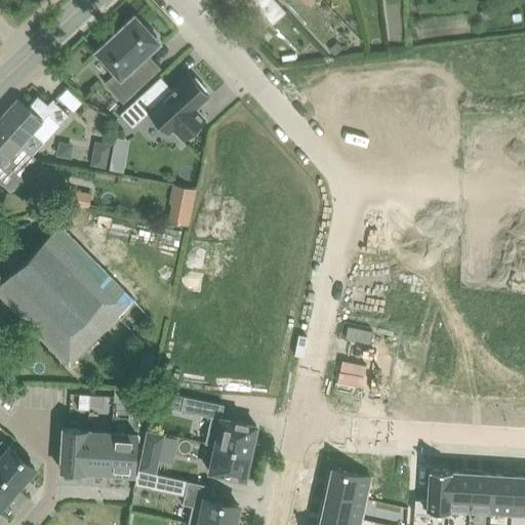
[(120,77),(158,42),(155,38),(157,36),(148,27),(146,28),(134,15),(95,51),(120,77)]
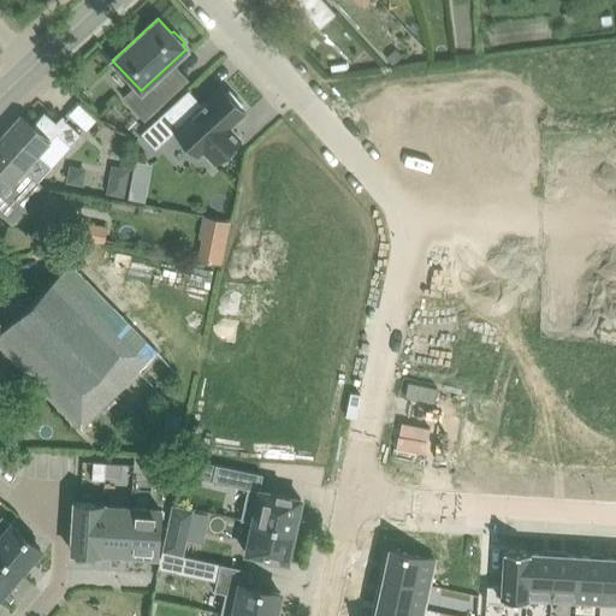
[(403,55),(395,47),(384,57),(392,65),(403,55)]
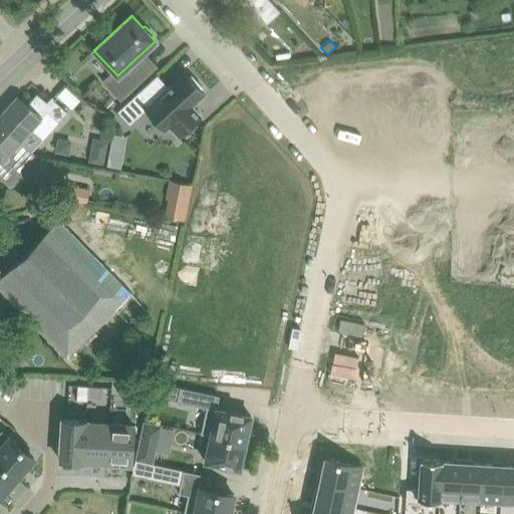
[(201,116),(192,107),(192,106),(204,94),(200,90),(203,87),(191,75),(189,77),(184,72),(168,87),(157,75),(117,111),(130,124),(146,109),(165,131),(169,127),(170,127),(178,137),(201,116)]
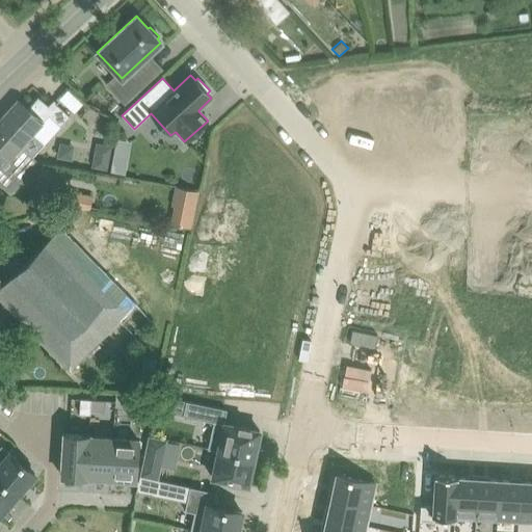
[(32,134),(49,115),(59,125),(69,115),(54,102),(49,107),(40,98),(28,110),(17,100),(0,118),(0,129),(19,147),(21,144),(31,156),(43,143),(32,134)]
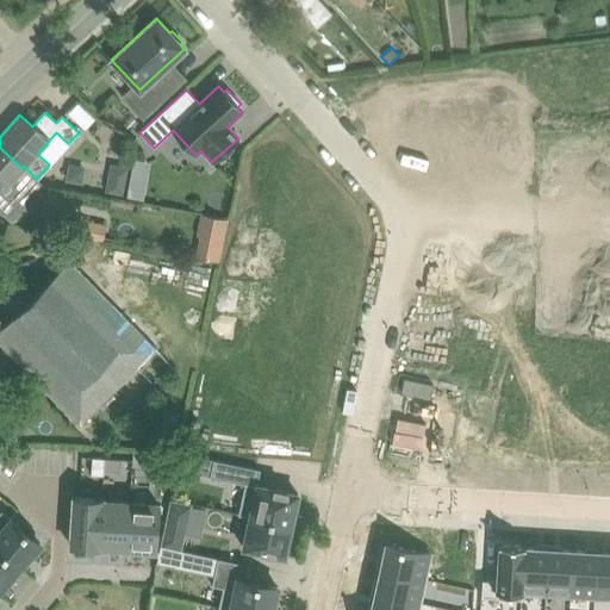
[(0,148),(0,211),(10,221),(32,197),(43,185),(36,179),(24,166),(22,168),(0,148)]
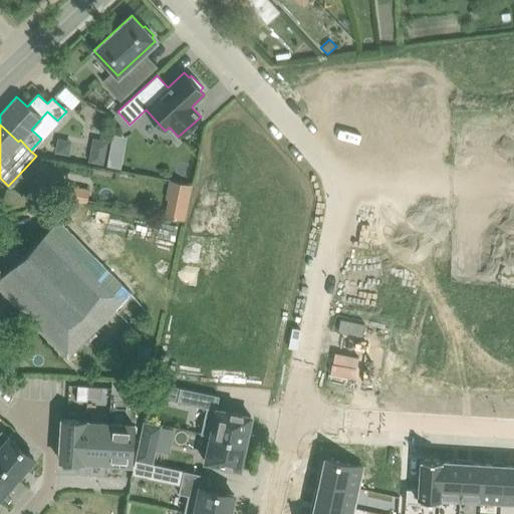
[(91,153),(90,163),(102,165),(104,155),(91,153)]
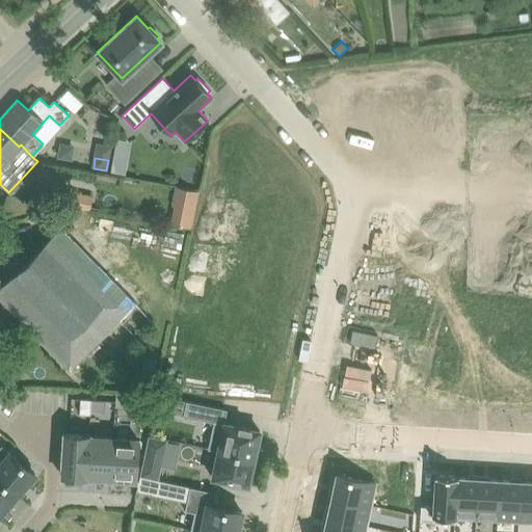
[(112,162),(110,173),(125,175),(126,164),(112,162)]
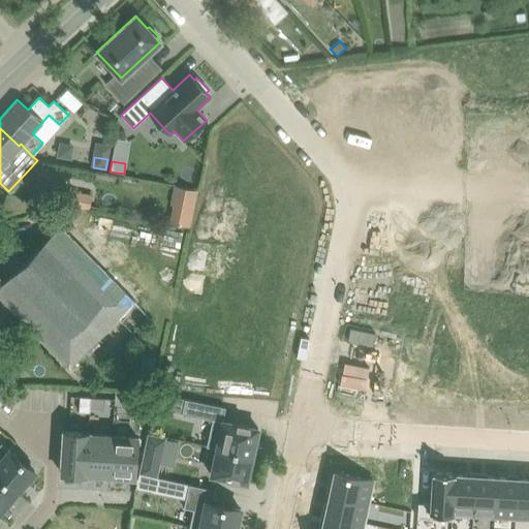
[(174,204),(192,208),(195,189),(178,185),(174,204)]
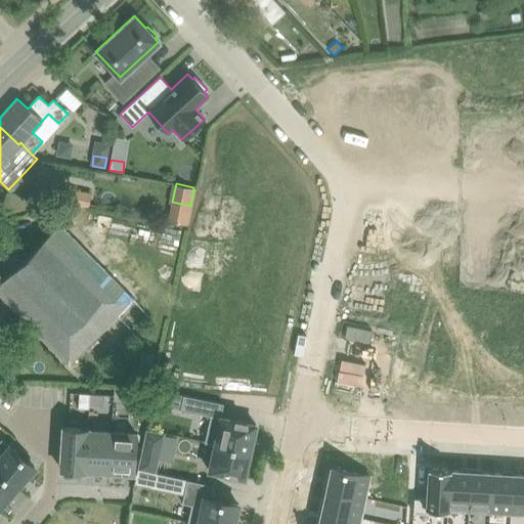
[(67,187),(63,201),(90,206),(92,192),(67,187)]
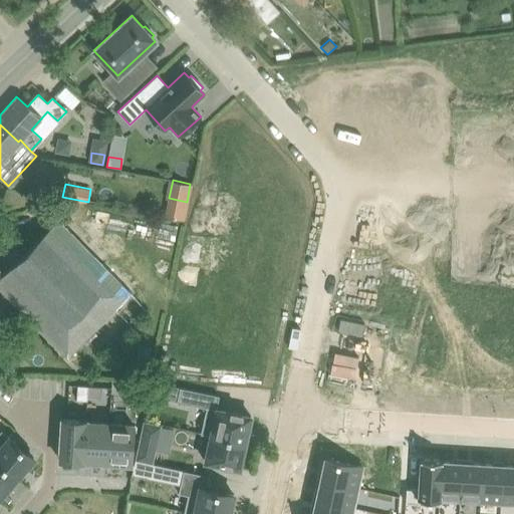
[(0,290),(66,358),(132,294),(58,219),(2,274),(0,271),(0,290)]
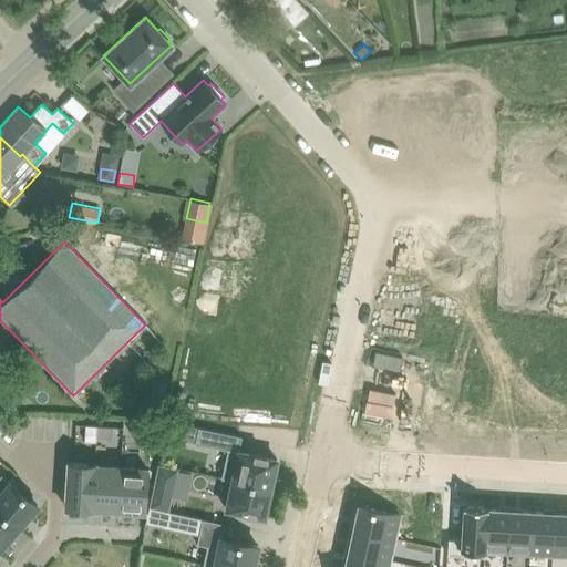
[(145,432),(145,421),(130,421),(129,432),(145,432)]
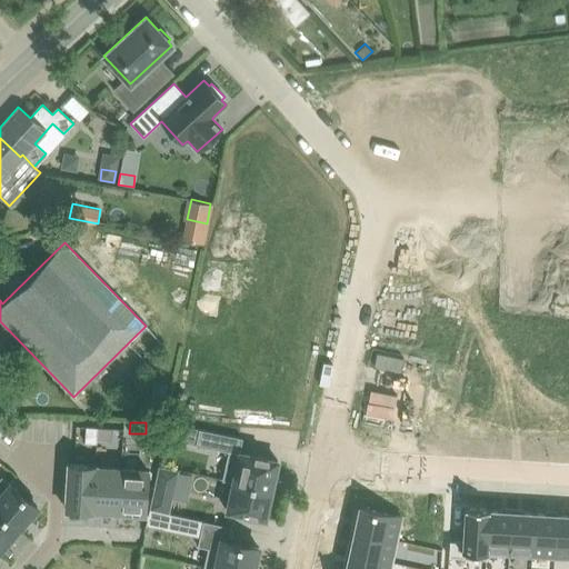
[(97,440),(97,428),(86,428),(86,443),(97,443),(97,440)]
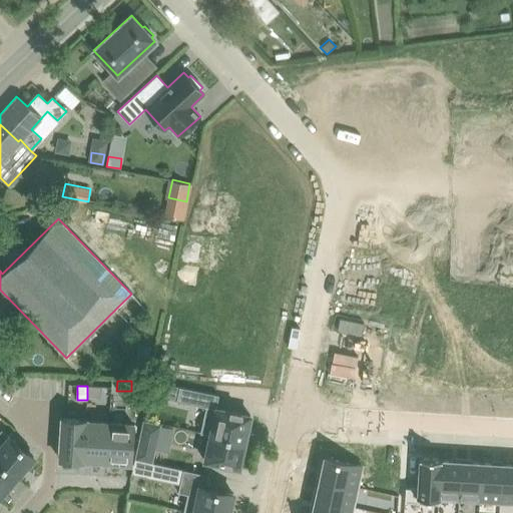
[(101,397),(101,387),(87,386),(87,397),(101,397)]
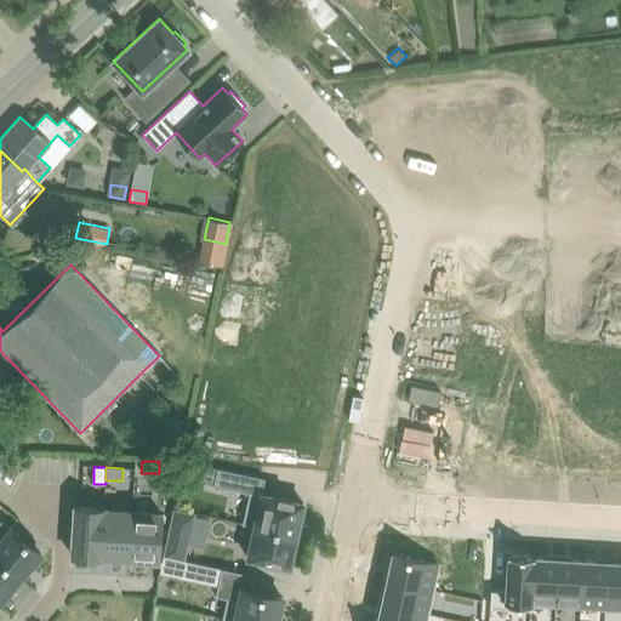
[(296,535),(303,503),(291,501),(292,500),(279,497),(260,494),(263,479),(218,469),(215,484),(249,491),(241,523),(254,525),(296,535)]
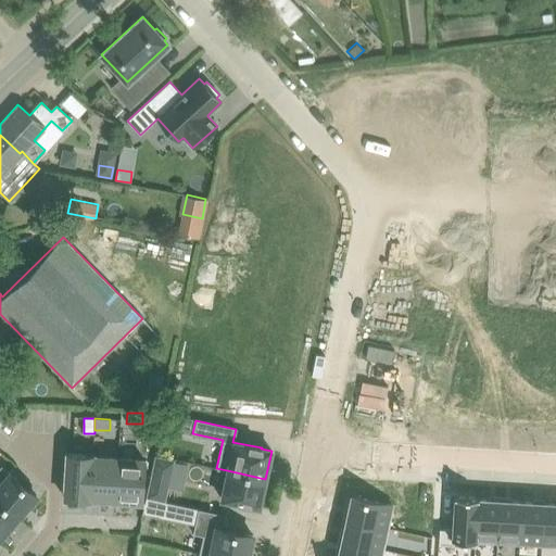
[(90,500),(92,456),(66,454),(64,497),(81,498),(81,501),(89,502),(89,500),(90,500)]
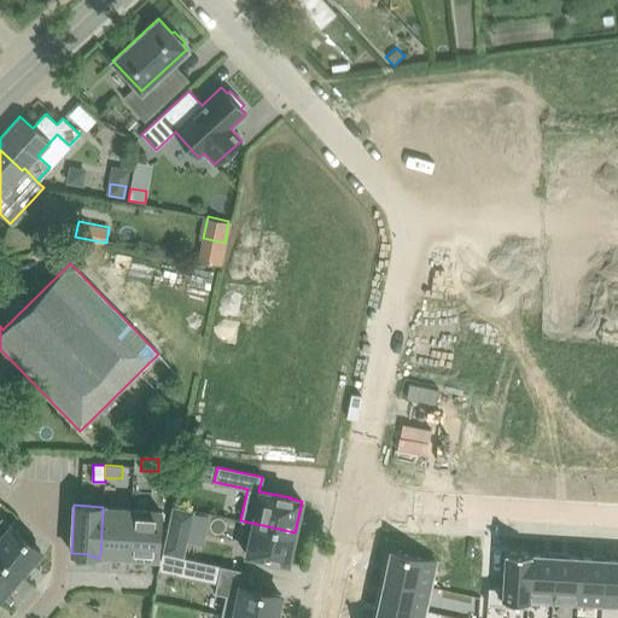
[(173,506),(162,553),(184,558),(193,511),(173,506)]
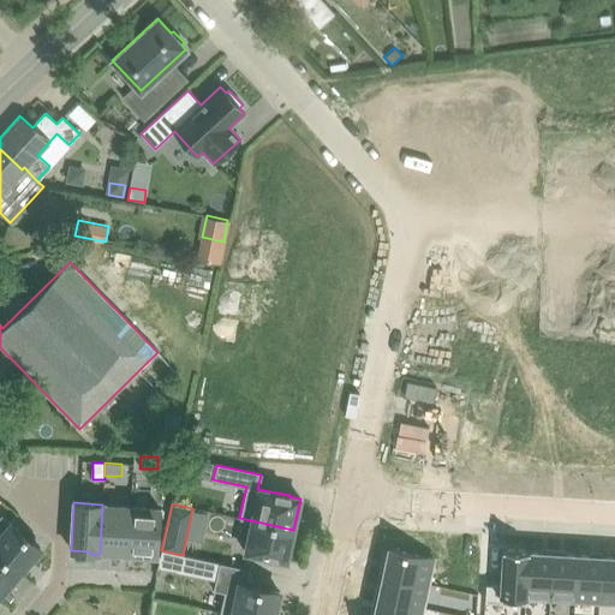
[(129,553),(131,507),(102,505),(100,553),(101,553),(101,550),(129,553)]
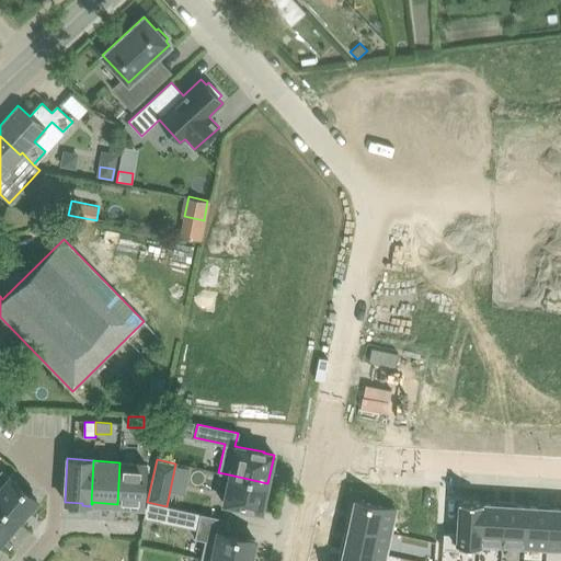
[(142,505),(146,465),(119,462),(117,504),(142,505)]
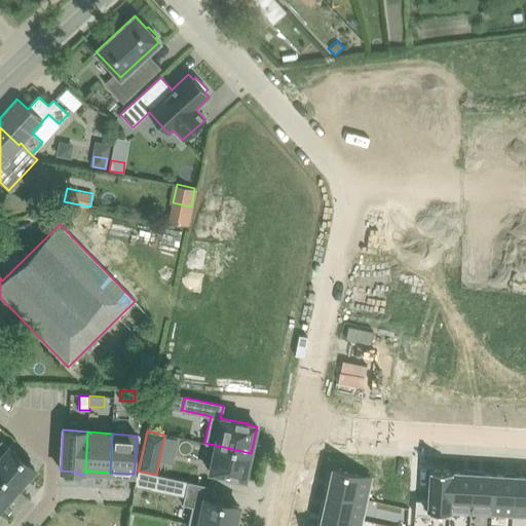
[(1,440),(0,441),(0,474),(17,489),(35,470),(1,440)]
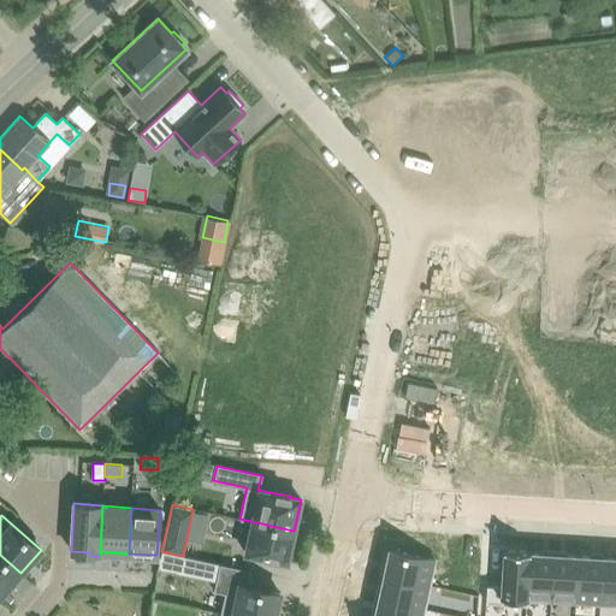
[(294,531),(252,521),(252,522),(246,552),(262,557),(276,561),(276,560),(286,562),(294,531)]
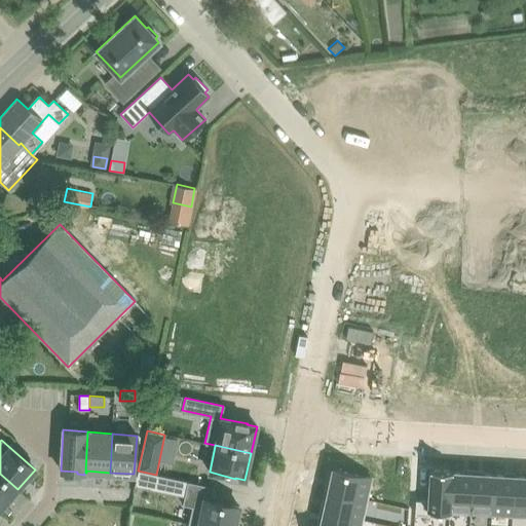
[(333,470),(328,491),(366,499),(371,478),(333,470)]
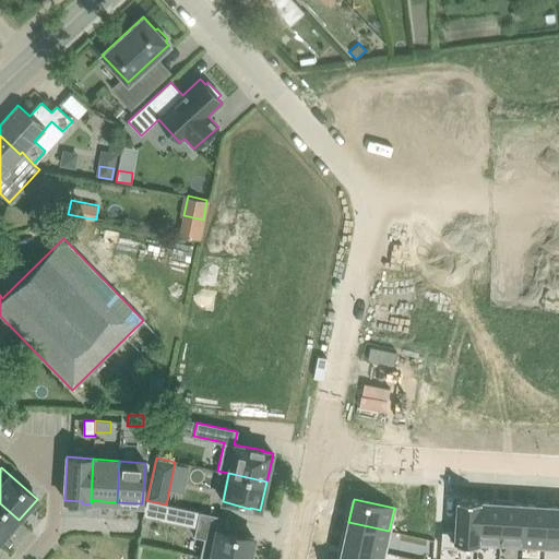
[(442,532),(441,547),(477,549),(480,500),(458,499),(455,532),(442,532)]
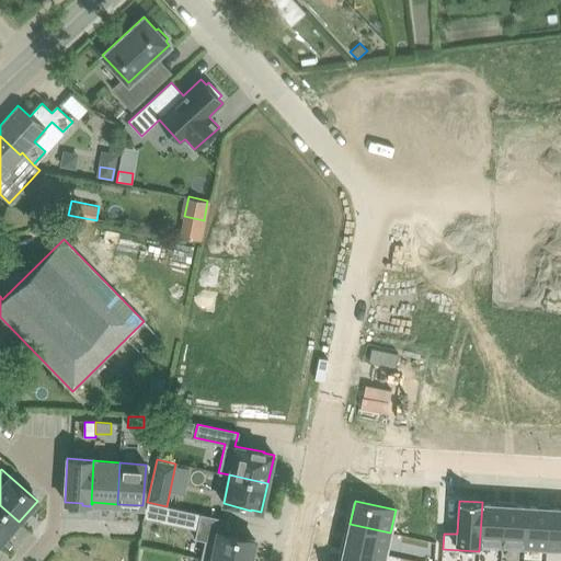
[(167,506),(147,502),(145,516),(165,521),(169,506),(167,506)]
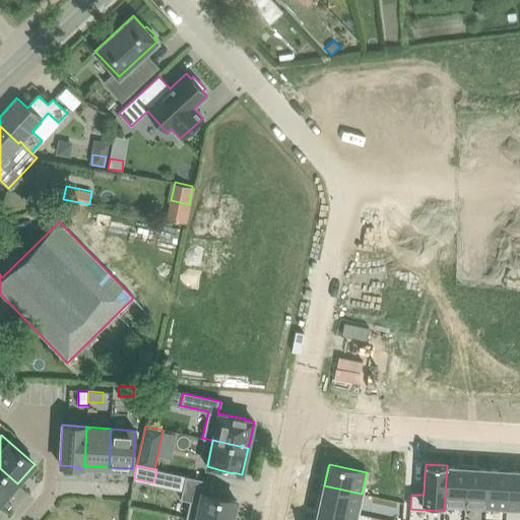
[(447,465),(444,511),(445,511),(445,505),(465,506),(467,468),(448,467),(448,465),(447,465)]
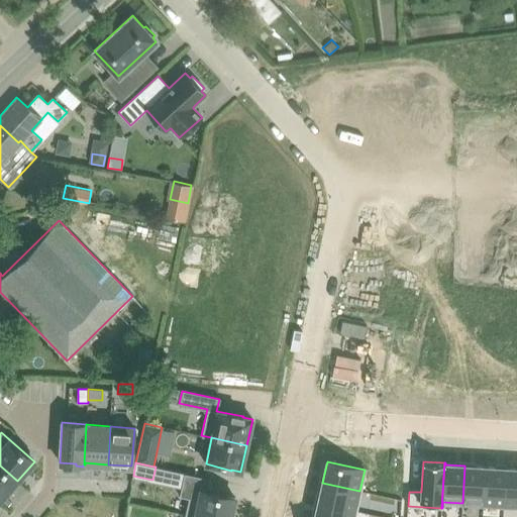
[(0,466),(0,500),(17,481),(0,466)]
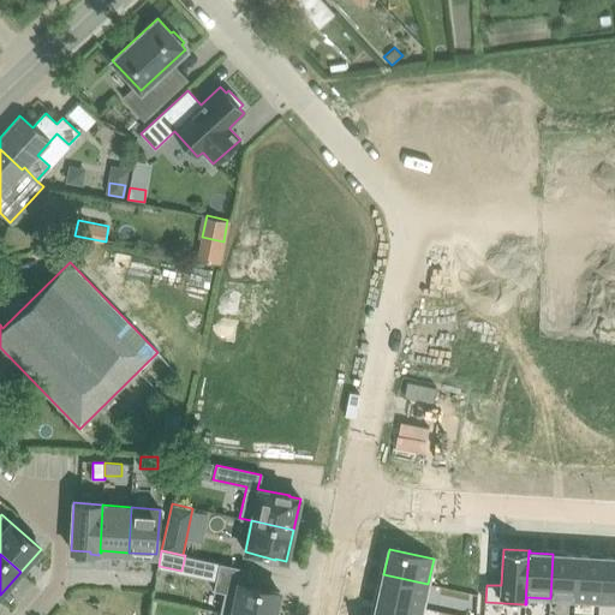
[(553,554),(550,598),(574,601),(578,555),(553,554)]
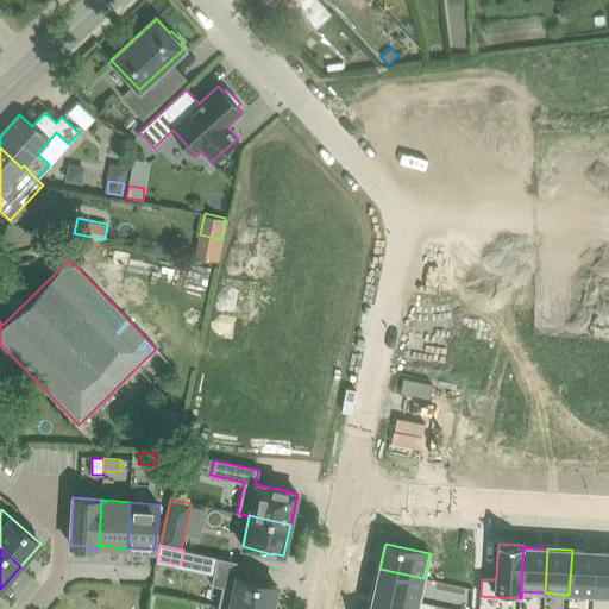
[(572,550),(569,595),(594,596),(596,551),(572,550)]
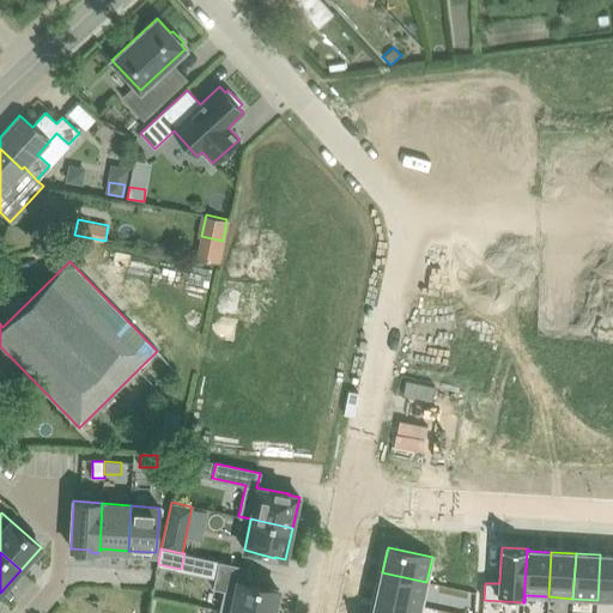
[(612,554),(600,554),(598,600),(612,600),(612,554)]
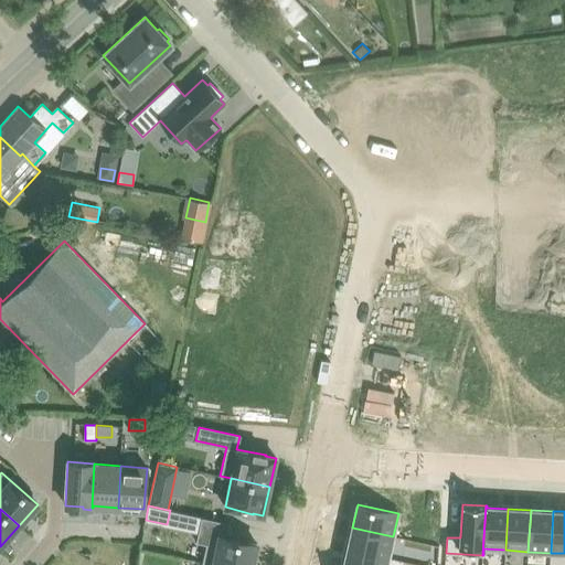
[(230,523),(201,516),(195,542),(206,544),(202,562),(214,564),(252,564),(257,544),(227,537),(230,523)]
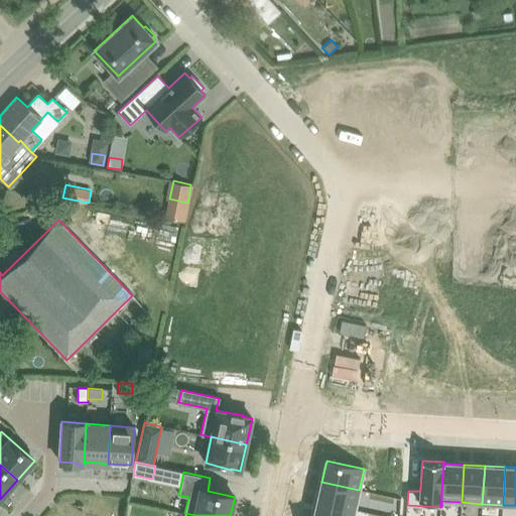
[(321,482),(317,502),(355,510),(359,490),(321,482)]
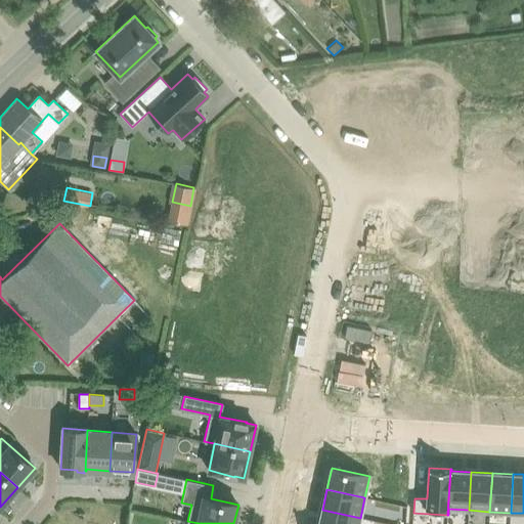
[(358,523),(360,518),(322,510),(318,523),(358,523)]
